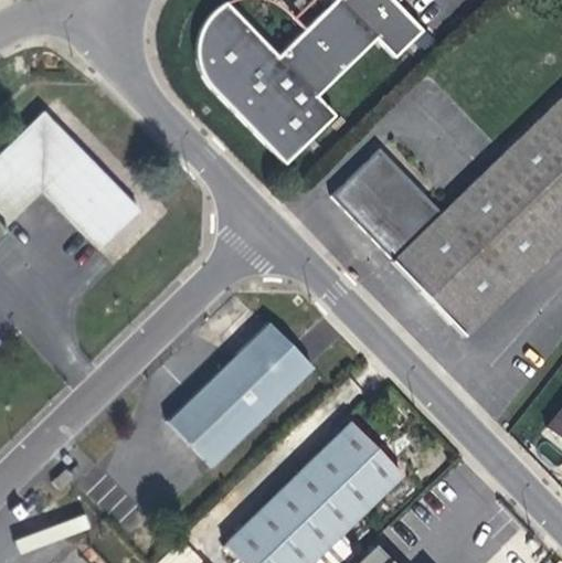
[(318,94),(378,36),(396,56),(425,29),(396,0),(333,0),(332,1),(279,53),(228,0),(216,8),(208,17),(202,28),(199,41),(198,53),(201,65),(203,74),(212,86),(214,87),(286,162),(337,113),(318,94)]
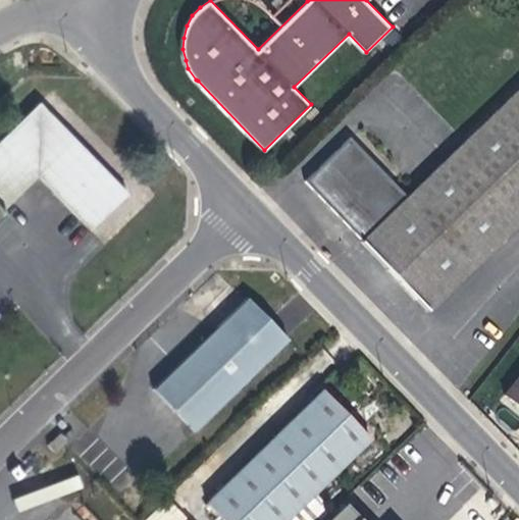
[(518,89),(409,195),(365,238),(363,240),(393,270),(430,309),(518,222),(518,89)]
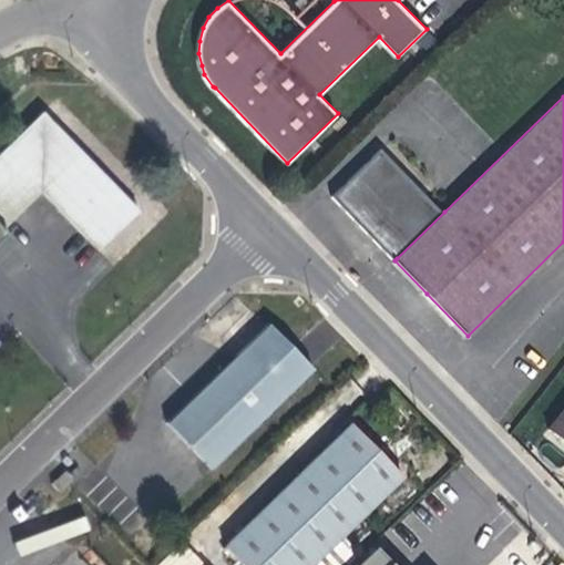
[(0,225),(2,228),(4,227),(43,188),(101,248),(142,209),(44,110),(0,153),(0,225)]
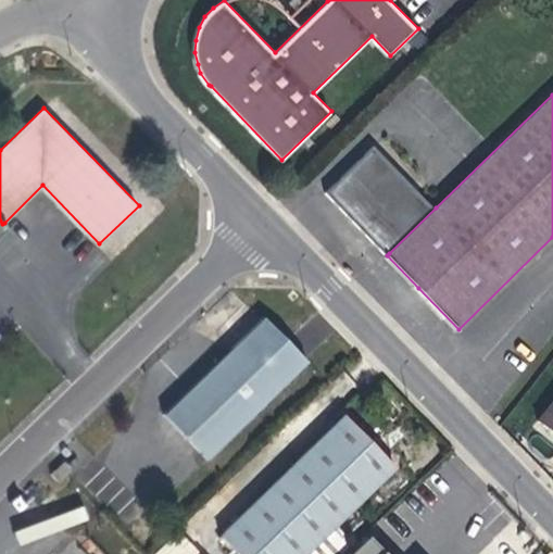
[(328,191),(389,253),(436,208),(375,146),(328,191)]
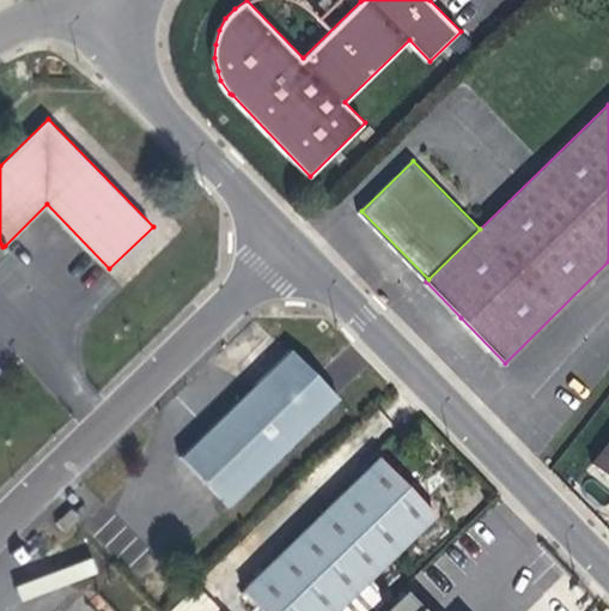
[(231,504),(341,398),(292,348),(233,405),(182,455),(231,504)]
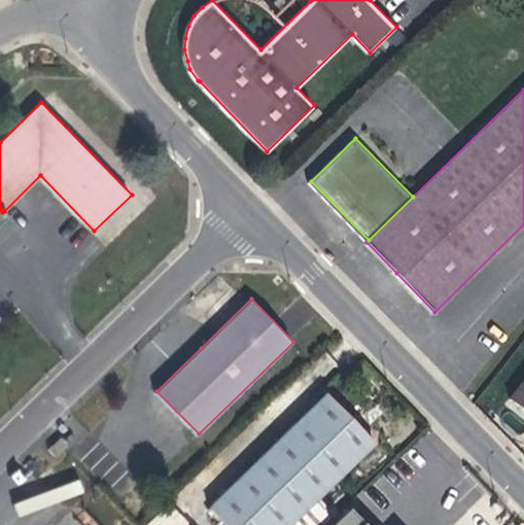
[(523,381),(512,397),(523,407),(523,381)]
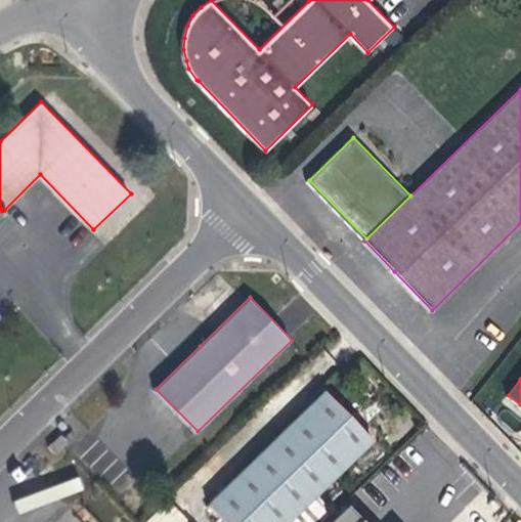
[(304,521),(296,513),(314,495),(374,438),(355,420),(327,390),(210,504),(227,521),(304,521)]
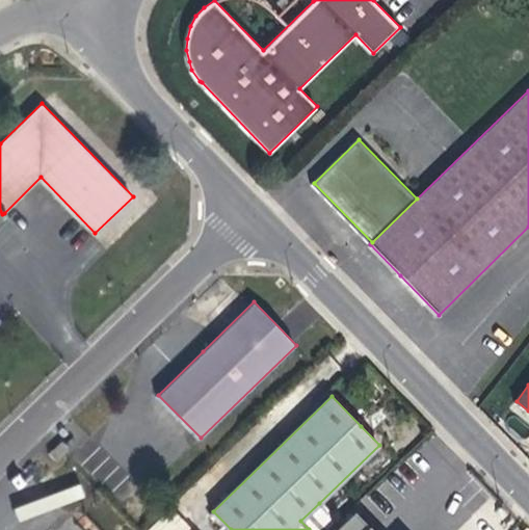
[(58,459),(72,447),(65,441),(57,448),(56,447),(51,452),(58,459)]
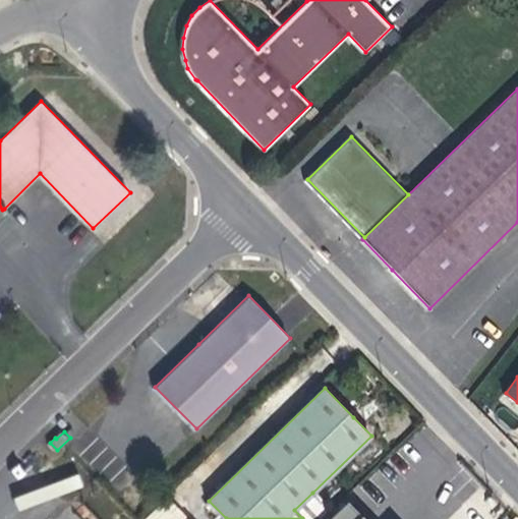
[(144,480),(153,471),(148,465),(137,474),(144,480)]
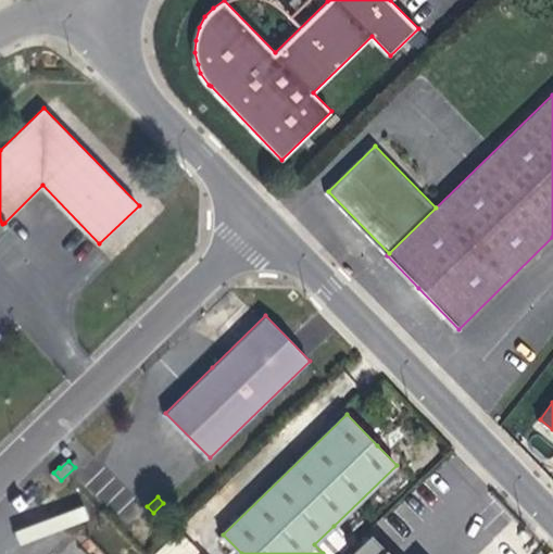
[(24,540),(91,518),(87,507),(21,530),(24,540)]
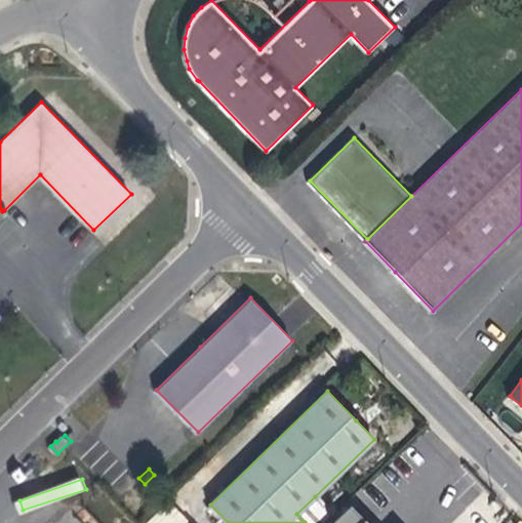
[(305,522),(323,522),(332,514),(315,496),(296,514),(305,522)]
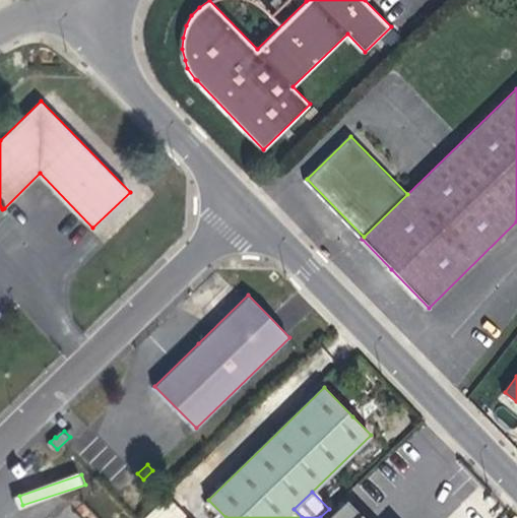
[(190,517),(169,496),(146,517),(147,517),(190,517)]
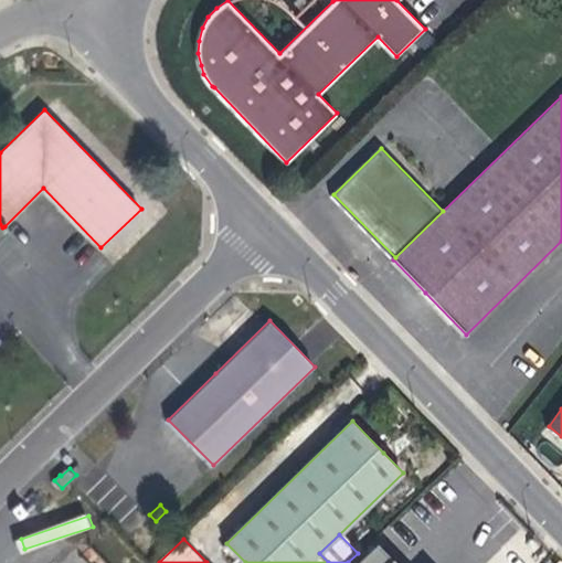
[(385,562),(392,558),(377,542),(353,562),(385,562)]
